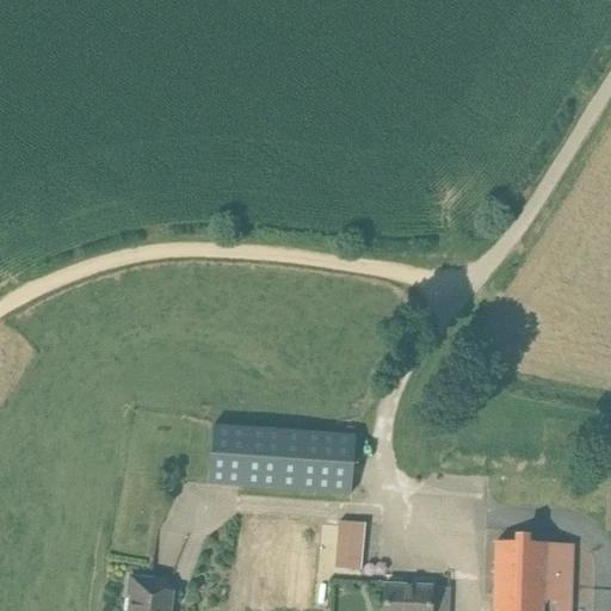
[(350,495),(355,438),(213,427),(208,483),(350,495)]
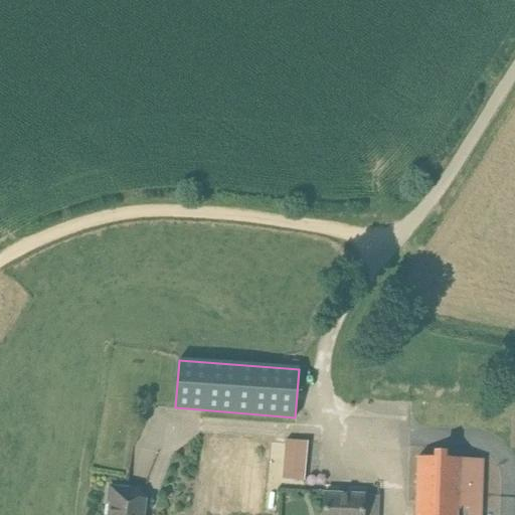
[(308,442),(288,440),(285,440),(281,479),(304,481),(308,442)]
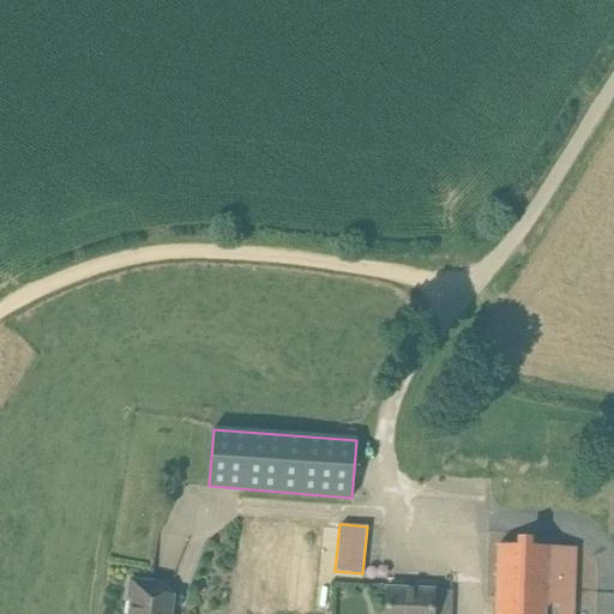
[(378,561),(379,527),(369,527),(368,561),(378,561)]
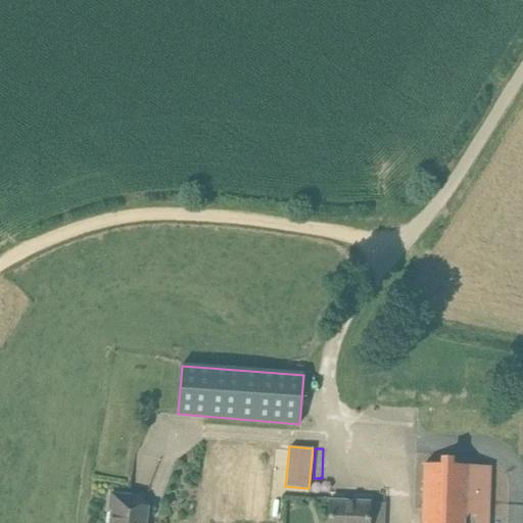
[(486,522),(488,467),(424,465),(421,522),(486,522)]
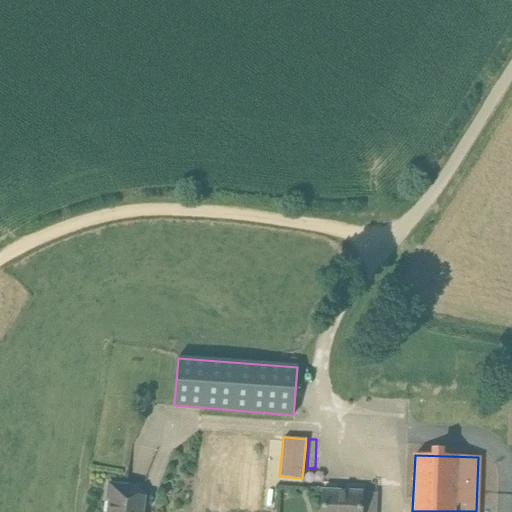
[(111,503),(109,511),(140,511),(144,495),(125,492),(126,485),(110,482),(107,503),(111,503)]
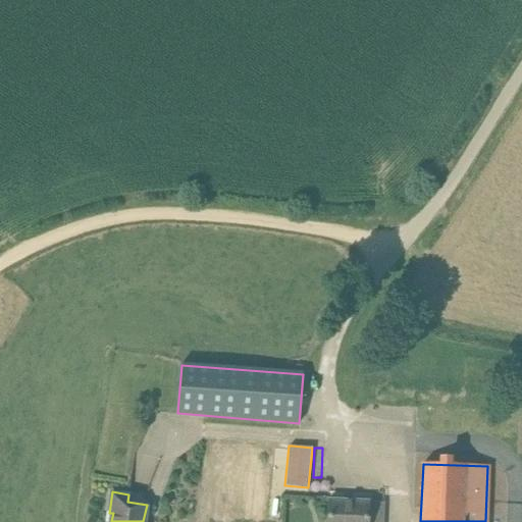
[(381,521),(382,504),(368,503),(368,502),(328,501),(326,521),(381,521)]
